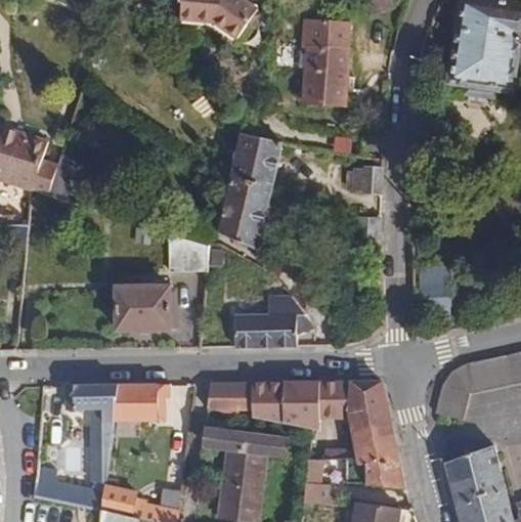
[(236,40),(256,12),(240,0),(180,0),(179,20),(213,24),(236,40)]
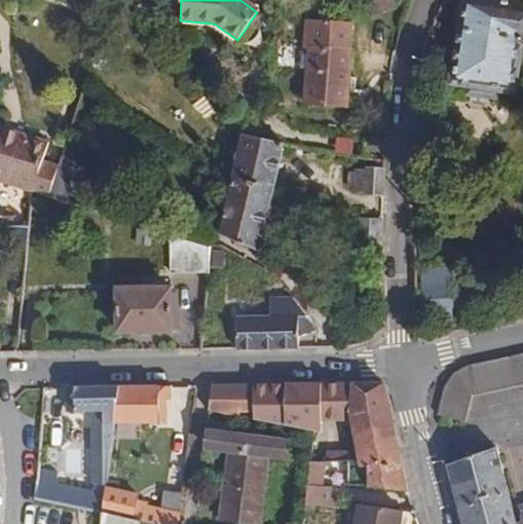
[(394,5),(393,0),(364,0),(368,13),(394,5)]
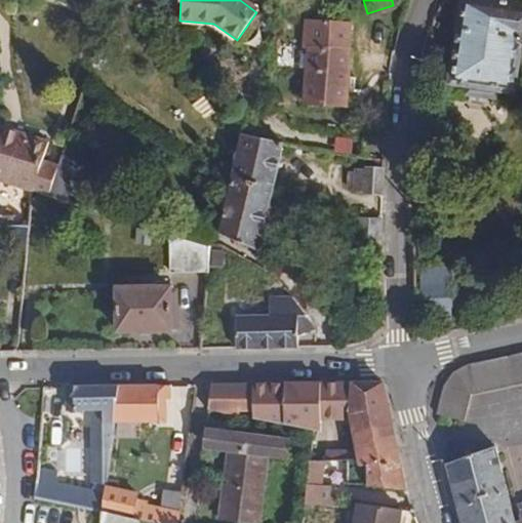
[(513,84),(521,19),(521,0),(465,0),(458,44),(447,43),(445,44),(442,47),(442,50),(443,54),(446,55),(456,57),(453,77),(470,80),(468,95),(493,98),(496,82),(513,84)]
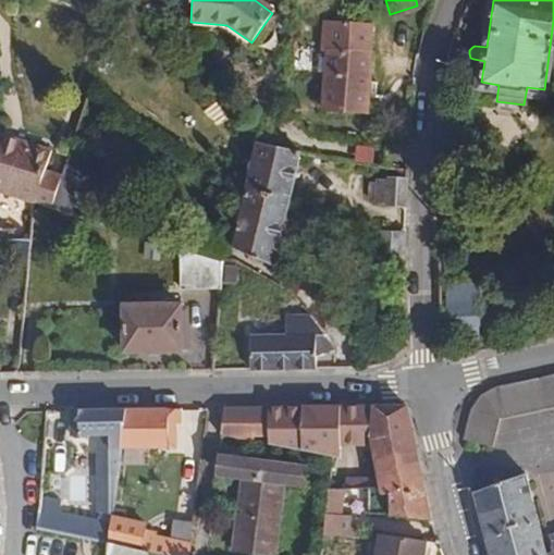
[(366,112),(369,54),(327,52),(323,110),(366,112)]
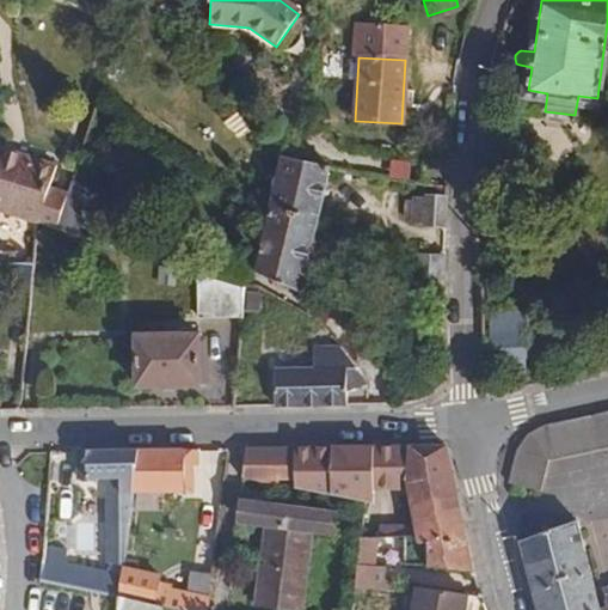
[(56,230),(56,227),(71,181),(73,174),(0,151),(0,209),(34,221),(56,230)]
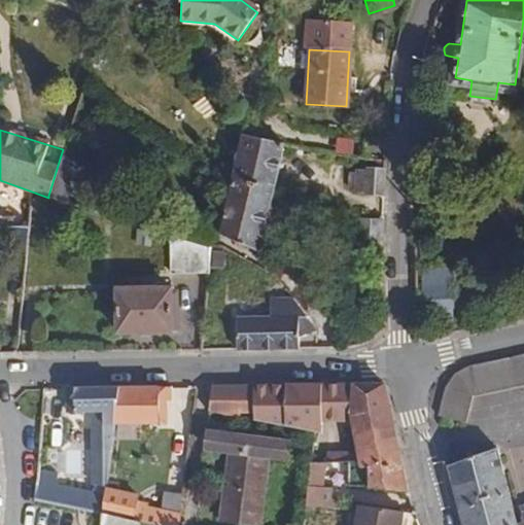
[(271,188),(280,143),(241,136),(231,180),(271,188)]
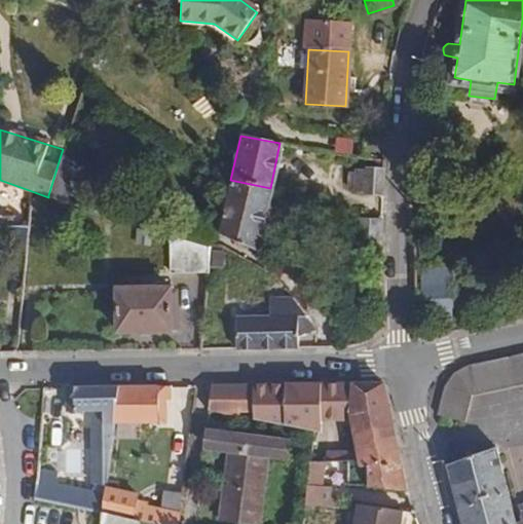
[(80,140),(67,138),(63,149),(61,155),(75,159),(80,140)]
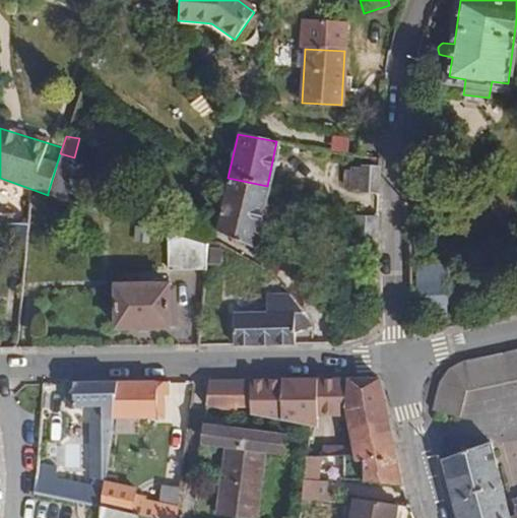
[(62,198),(74,157),(60,153),(48,193),(62,198)]
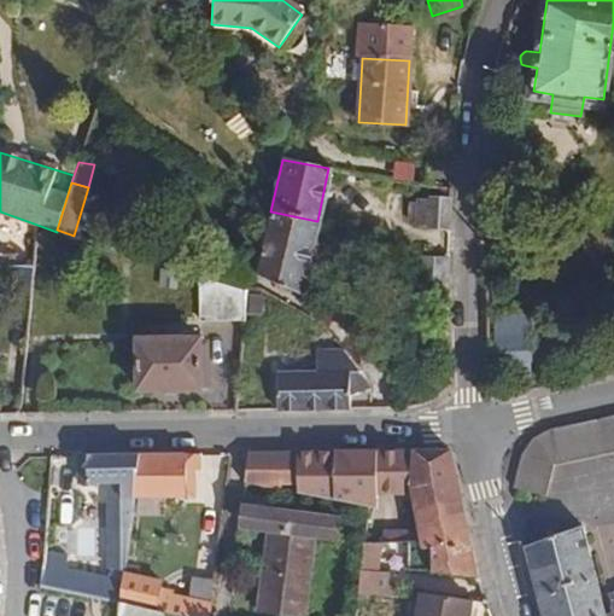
[(448,228),(449,187),(434,185),(434,197),(425,196),(425,201),(411,201),(411,225),(425,225),(424,228),(448,228)]
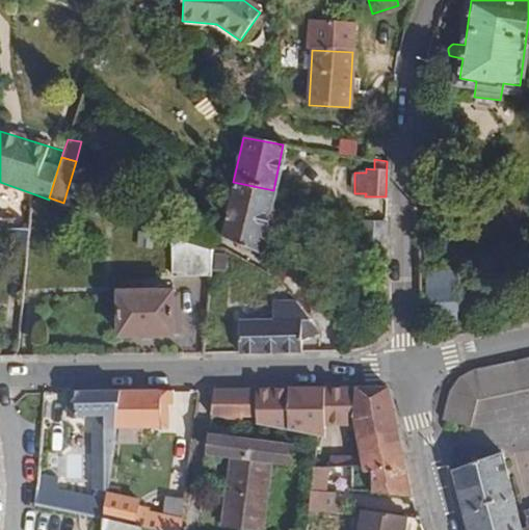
[(259,254),(273,190),(233,182),(221,237),(259,254)]
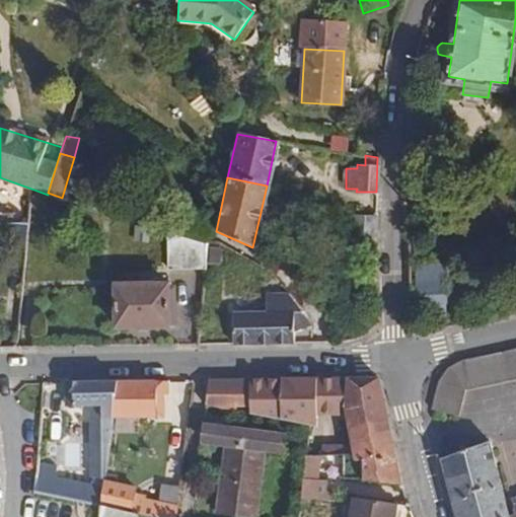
[(374,246),(374,217),(347,216),(347,218),(347,244),(374,246)]
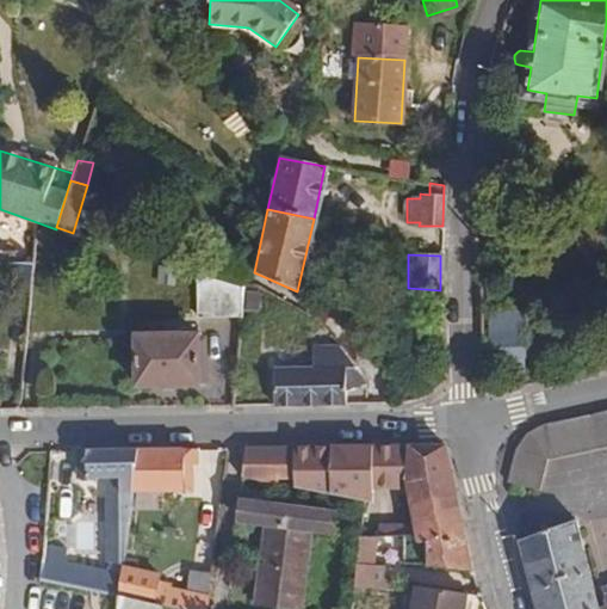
[(28,285),(30,262),(11,262),(11,287),(28,285)]
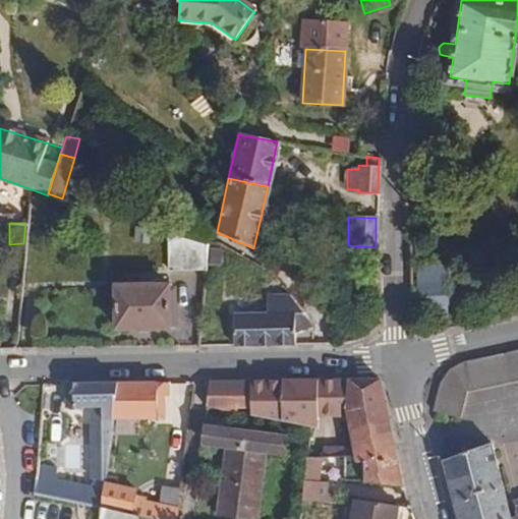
[(202,267),(204,243),(166,231),(164,264),(202,267)]
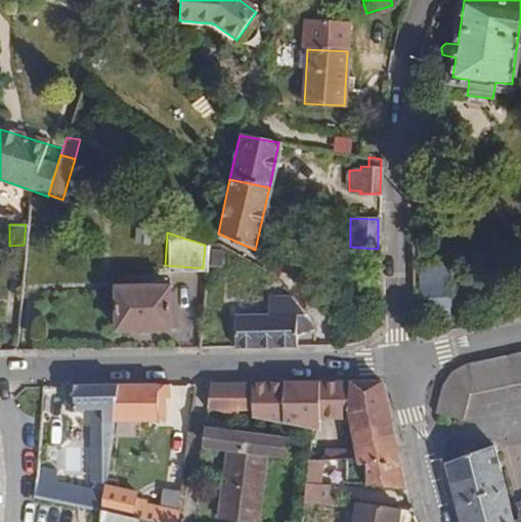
[(216,249),(206,248),(205,263),(215,263),(216,249)]
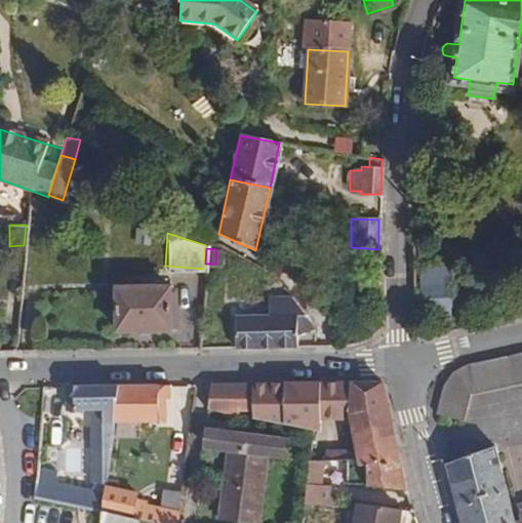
[(450,264),(419,265),(422,319),(452,318),(450,264)]
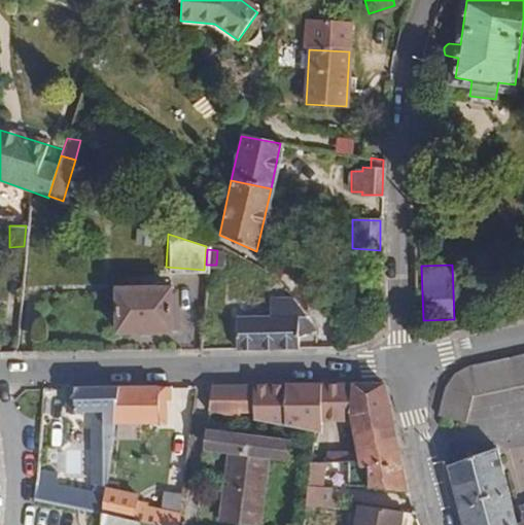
[(169,331),(168,289),(116,290),(116,333),(169,331)]
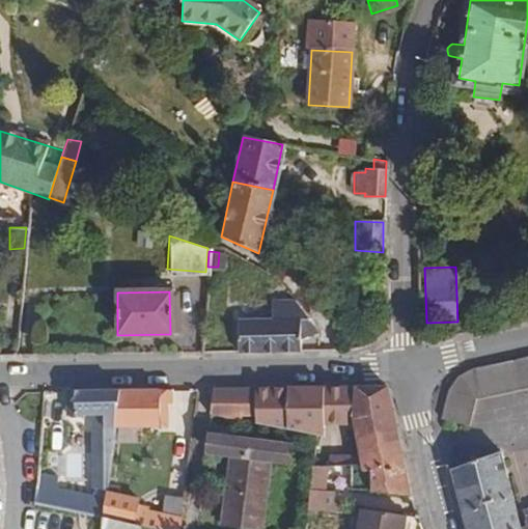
[(178,334),(178,293),(169,291),(170,334),(178,334)]
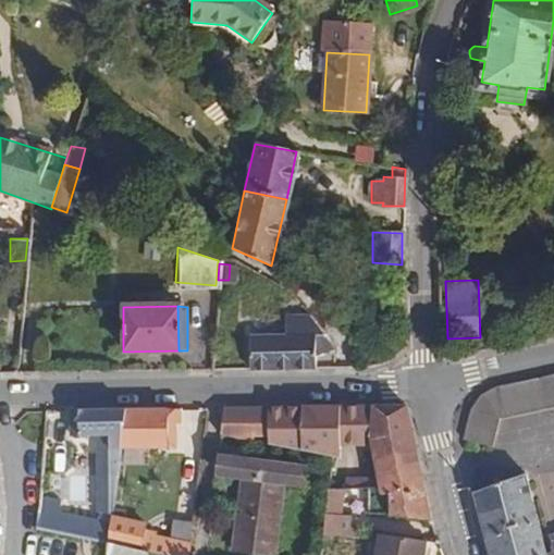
[(312,368),(312,355),(331,348),(300,309),(295,320),(288,325),(290,336),(246,338),(247,369),(312,368)]
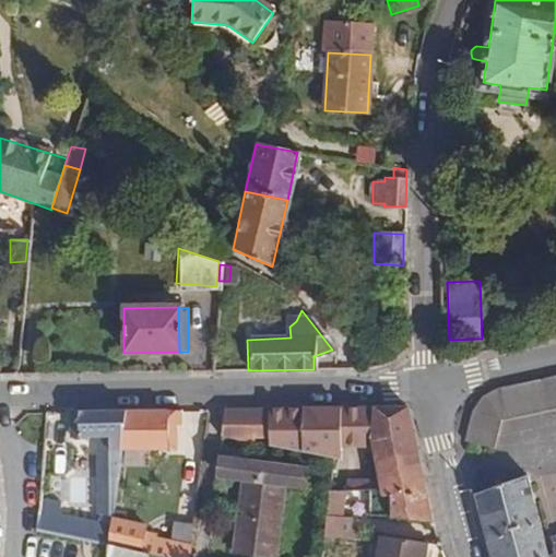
[(555,556),(555,374),(501,387),(482,393),(460,424),(456,439),(477,438),(487,437),(501,418),(555,406),(555,534),(551,536),(555,552),(548,554),(529,475),(476,493),(469,494),(470,498),(475,497),(491,556),(555,556)]
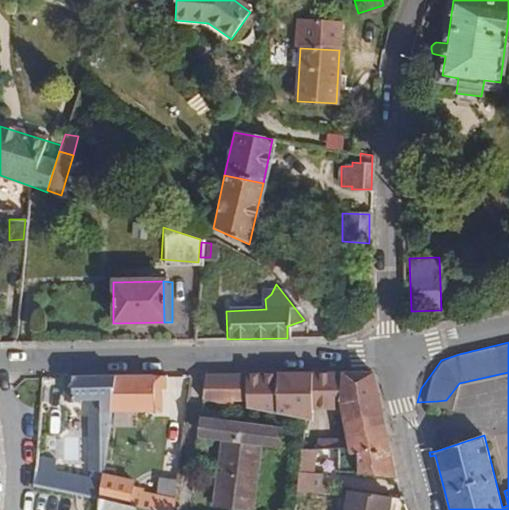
[(315,372),(270,373),(267,383),(274,398),(272,413),(282,414),(284,405),(306,409),(306,406),(315,406),(315,372)]
